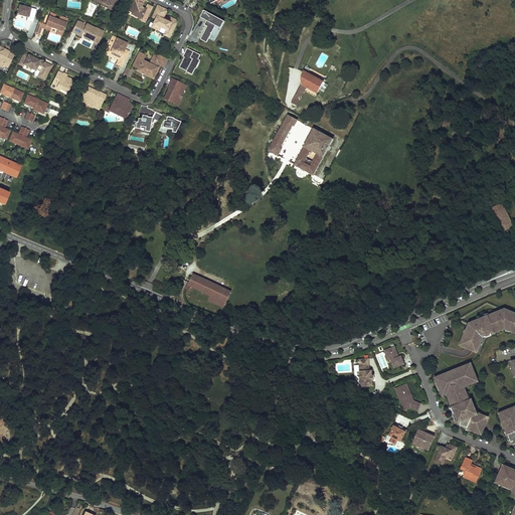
[(109,6),(97,0),(93,0),(101,4),(101,5),(108,8),(109,6)]
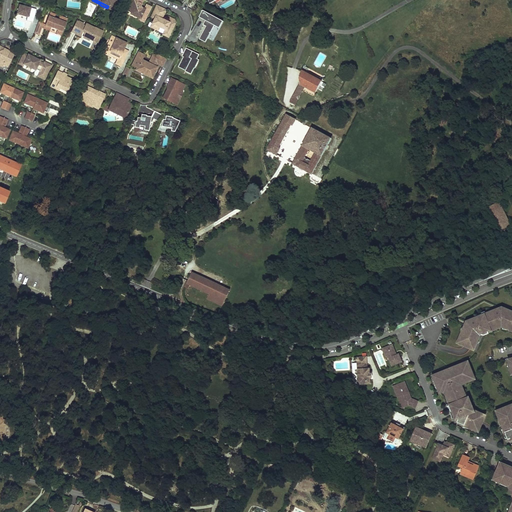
[(117,0),(96,0),(108,6),(107,8),(113,11),(117,0)]
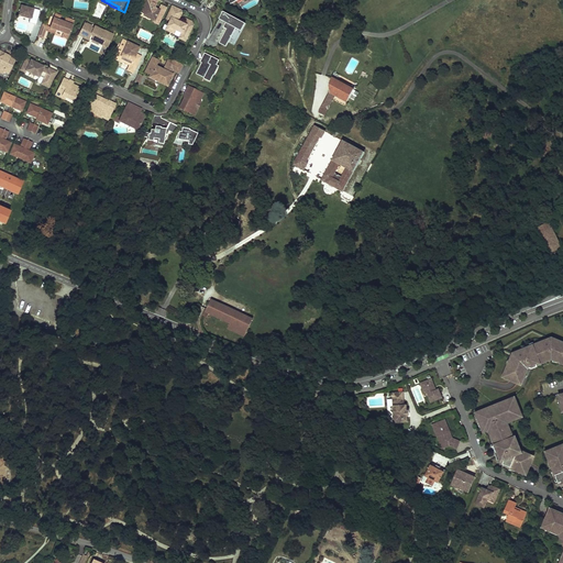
[(166,7),(157,3),(158,0),(143,0),(138,15),(161,23),(166,7)]
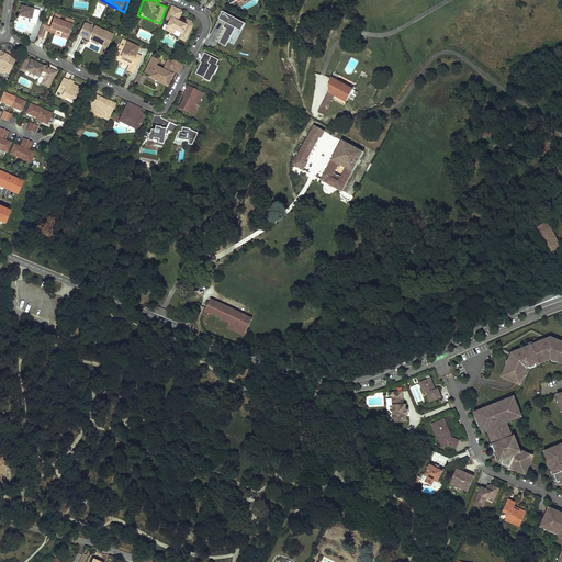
[(26,7),(21,6),(18,15),(31,20),(34,9),(30,8),(30,9),(26,8),(26,7)]
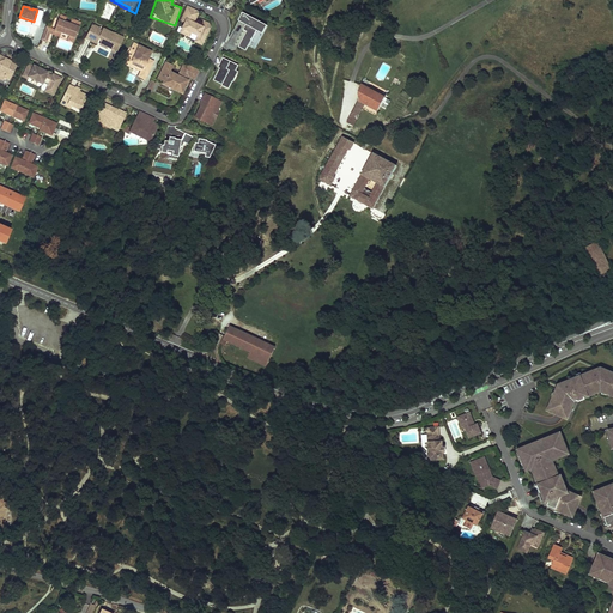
[(196,18),(193,16),(195,10),(187,6),(181,19),(186,22),(183,28),(187,30),(186,31),(190,34),(192,32),(198,35),(196,40),(202,42),(211,28),(208,24),(202,20),(200,26),(194,23),(196,18)]
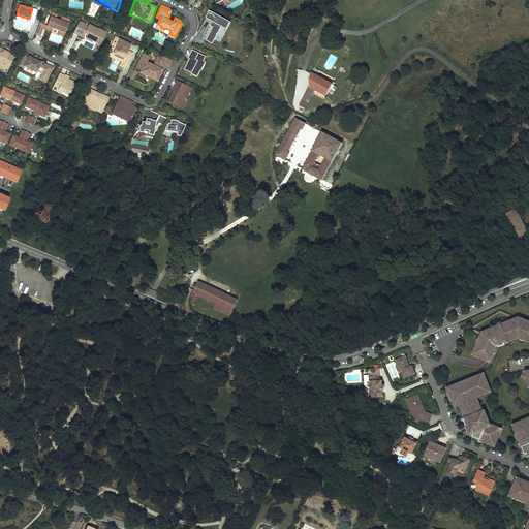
[(226,19),(211,10),(207,18),(213,21),(211,26),(214,27),(208,40),(214,43),(226,19)]
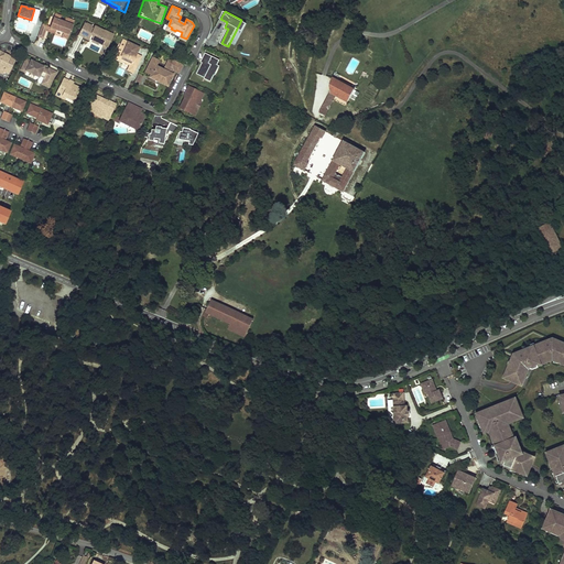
[(62,15),(55,13),(51,26),(56,29),(56,30),(63,33),(69,35),(75,20),(66,17),(64,21),(61,19),(62,15)]
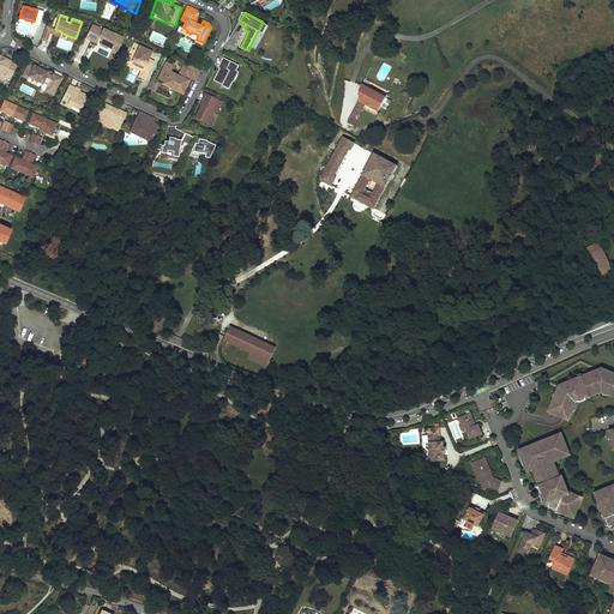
[(269,24),(263,22),(259,30),(265,32),(269,24)]
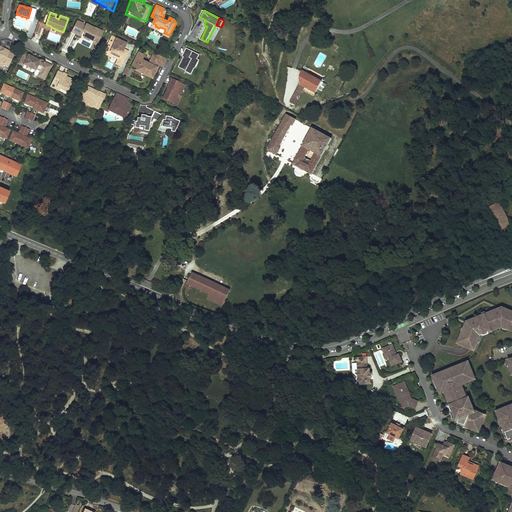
[(43,23),(38,21),(34,33),(39,35),(43,23)]
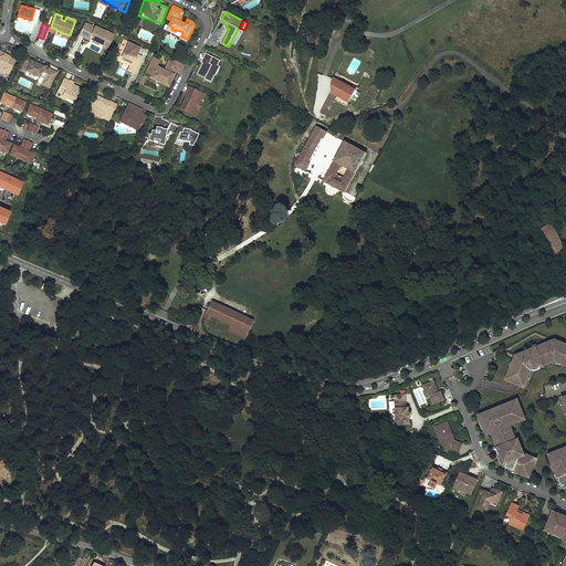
[(92,27),(86,23),(82,31),(92,35),(92,34),(95,35),(94,39),(101,42),(108,46),(114,35),(106,31),(105,34),(98,31),(98,30),(98,29),(97,28),(96,28),(95,29),(92,28),(92,27)]
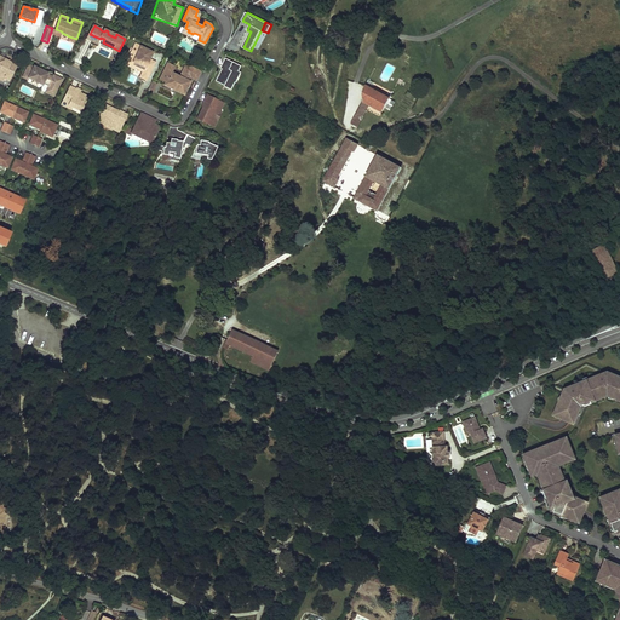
[(101,39),(90,34),(87,39),(98,44),(101,39)]
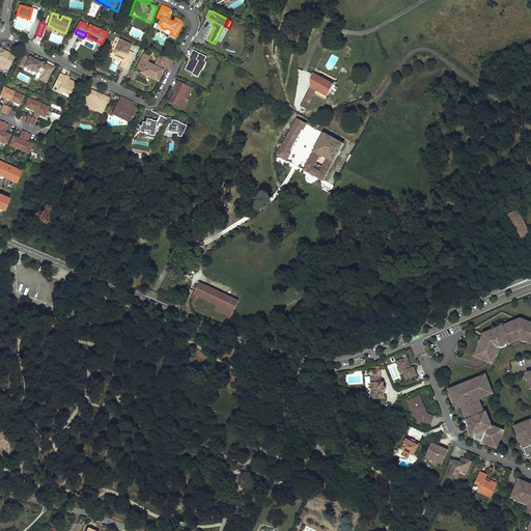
[(94,39),(88,36),(86,38),(91,42),(92,40),(101,45),(102,44),(94,39)]
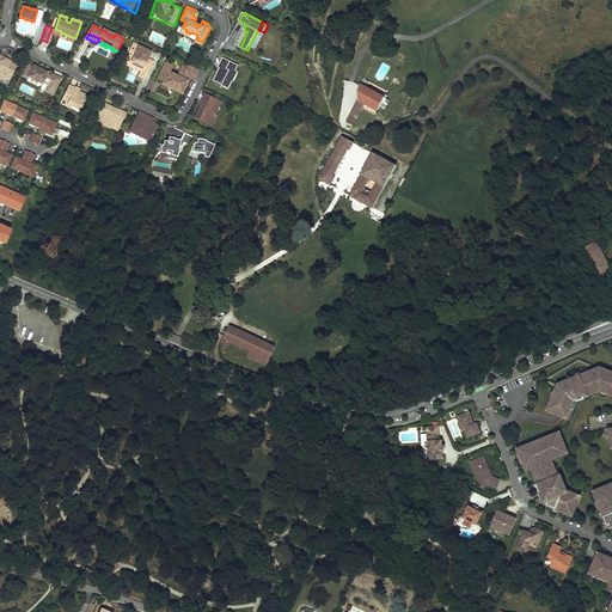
[(151,51),(134,43),(127,57),(136,62),(134,67),(141,71),(139,77),(145,79),(152,63),(147,61),(147,59),(151,51)]
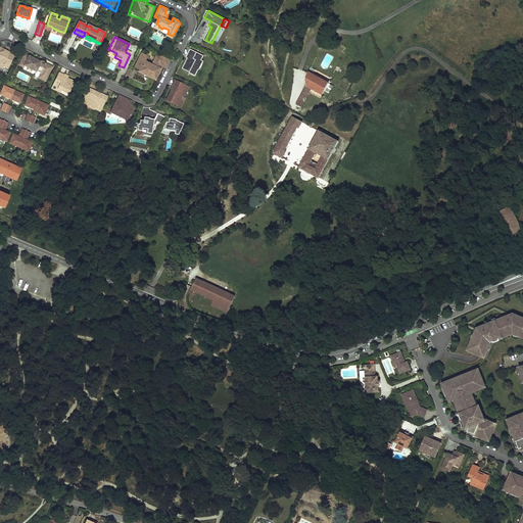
[(4,50),(0,47),(0,63),(3,66),(4,64),(8,66),(14,55),(9,52),(7,54),(3,52),(4,50)]
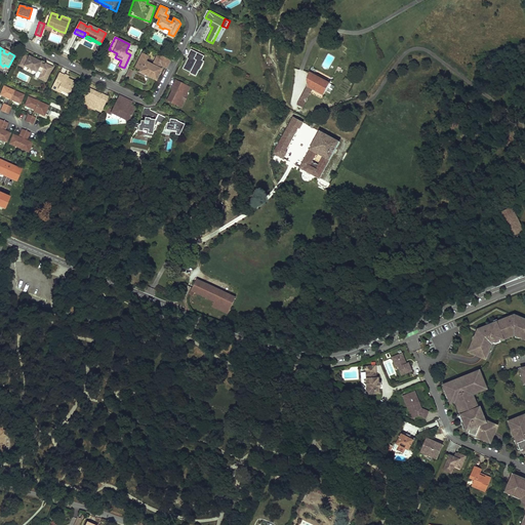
[(205,56),(192,49),(189,56),(190,56),(184,69),(192,72),(191,73),(197,76),(200,70),(199,69),(205,56)]
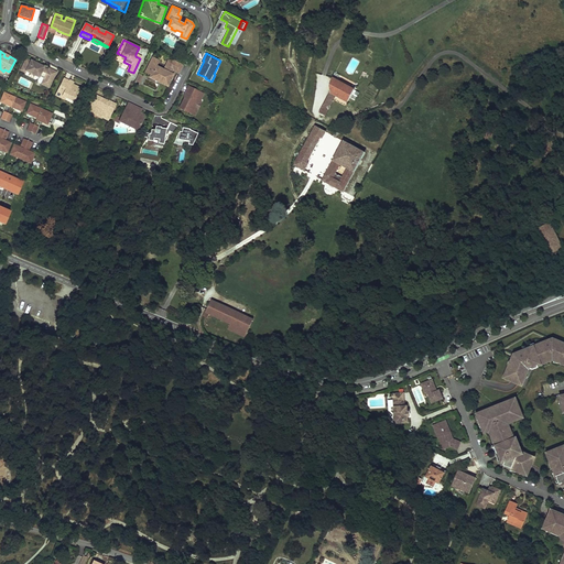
[(183,64),(170,57),(164,69),(156,66),(159,61),(153,57),(147,72),(152,75),(151,75),(164,82),(165,78),(170,82),(173,74),(171,73),(169,72),(171,68),(173,69),(180,72),(183,64)]
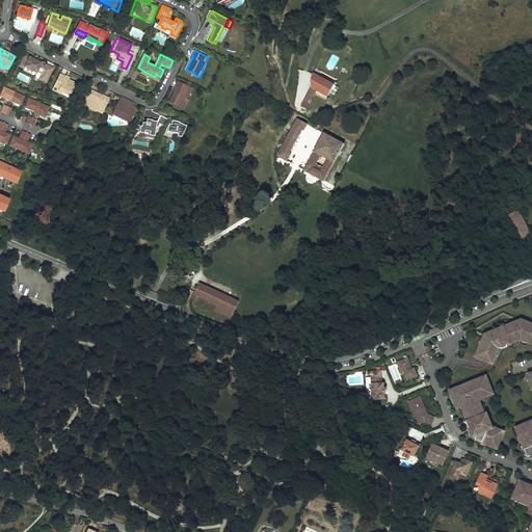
[(42,62),(29,56),(29,57),(25,55),(20,64),(25,67),(36,73),(37,72),(37,70),(43,72),(42,74),(41,76),(47,80),(49,76),(45,74),(46,72),(44,71),(46,65),(42,63),(42,62)]
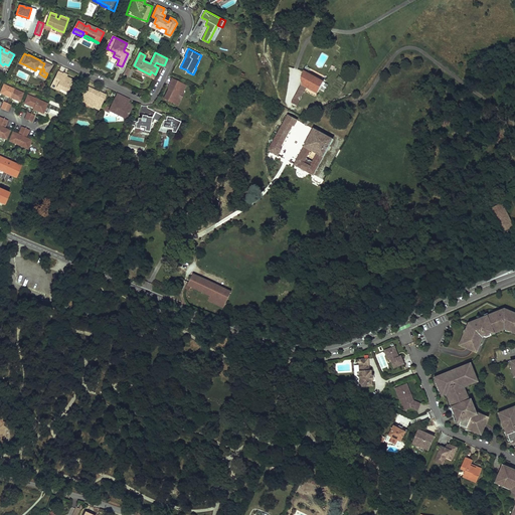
[(51,65),(45,62),(44,63),(42,68),(44,69),(43,71),(47,73),(51,65)]
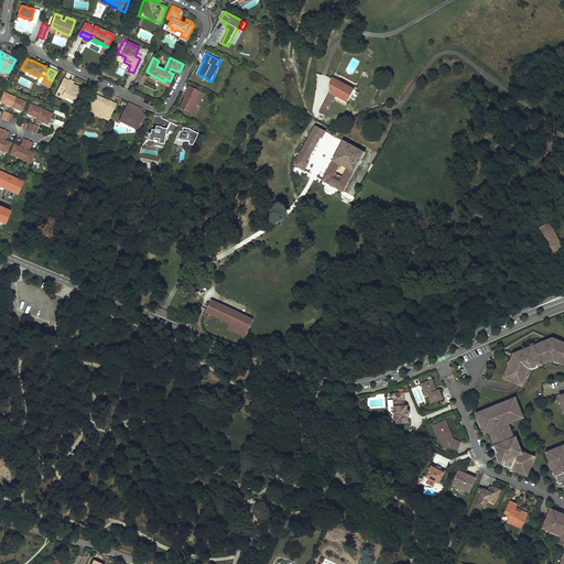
[(69,82),(64,78),(57,90),(64,93),(62,96),(66,97),(74,101),(80,88),(73,85),(68,84),(69,82)]
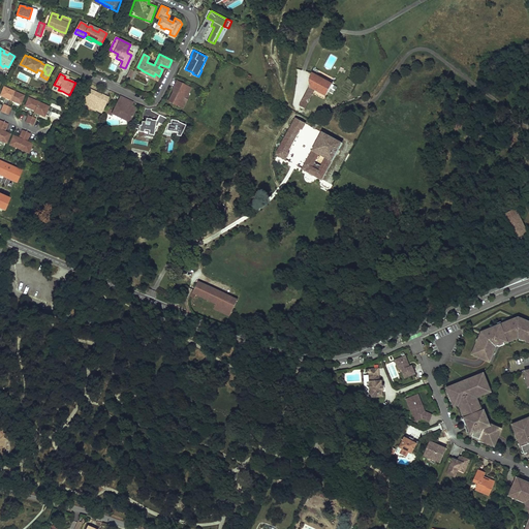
[(333,84),(312,73),(310,76),(309,82),(309,88),(314,91),(325,96),(333,84)]
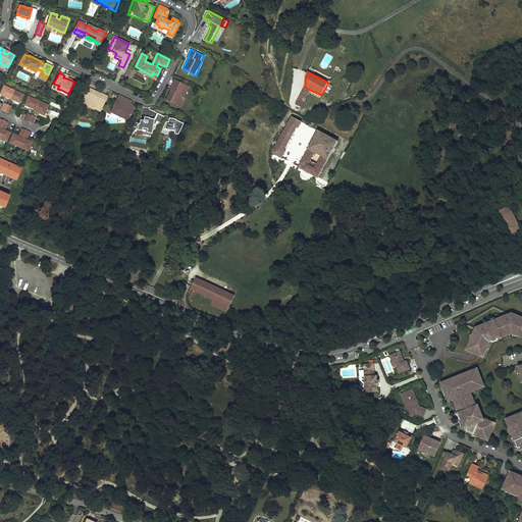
[(173,88),(167,100),(180,107),(184,101),(181,100),(185,95),(189,87),(174,81),(171,87),(173,88)]
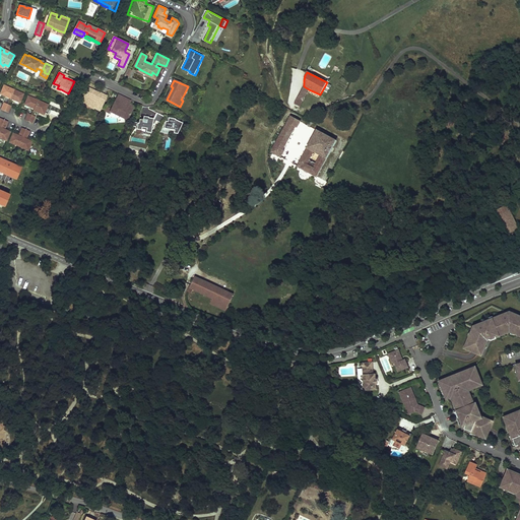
[(59,85),(53,83),(51,87),(60,92),(61,89),(57,88),(59,85)]
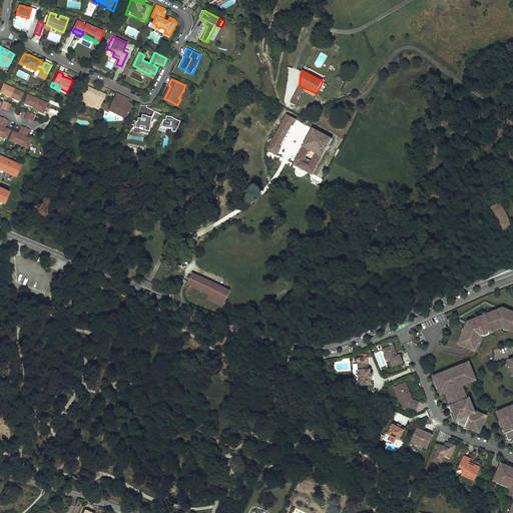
[(23,93),(4,84),(0,92),(19,101),(23,93)]
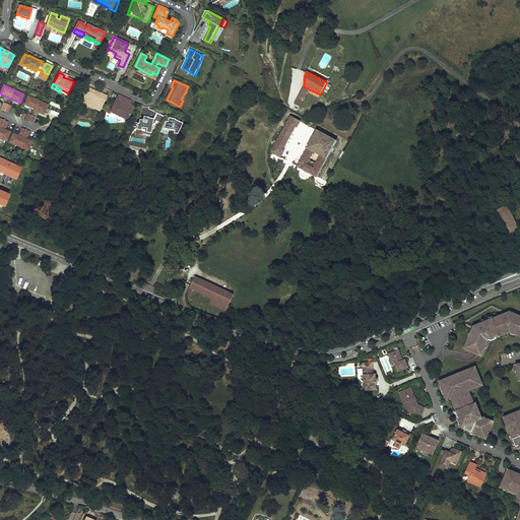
[(101,111),(107,96),(101,93),(100,94),(98,93),(99,92),(87,87),(81,102),(86,104),(87,103),(91,105),(91,107),(94,108),(101,111)]
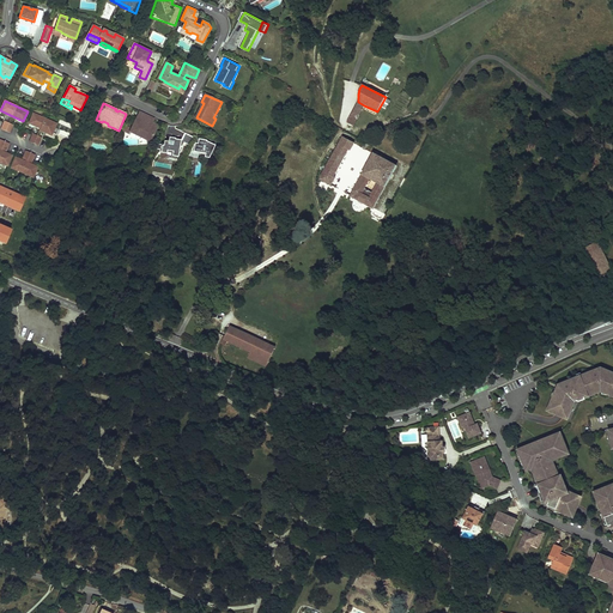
[(360,111),(354,108),(347,123),(353,126),(360,111)]
